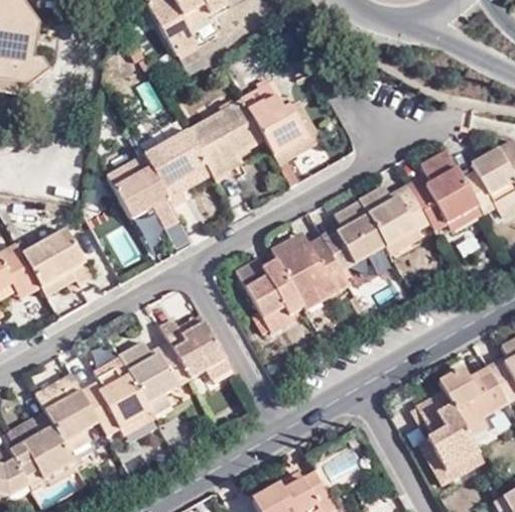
[(7,73),(6,82),(18,98),(52,69),(47,61),(35,58),(36,57),(36,54),(33,51),(31,51),(35,24),(18,0),(0,0),(0,68),(1,68),(0,72),(7,73)]
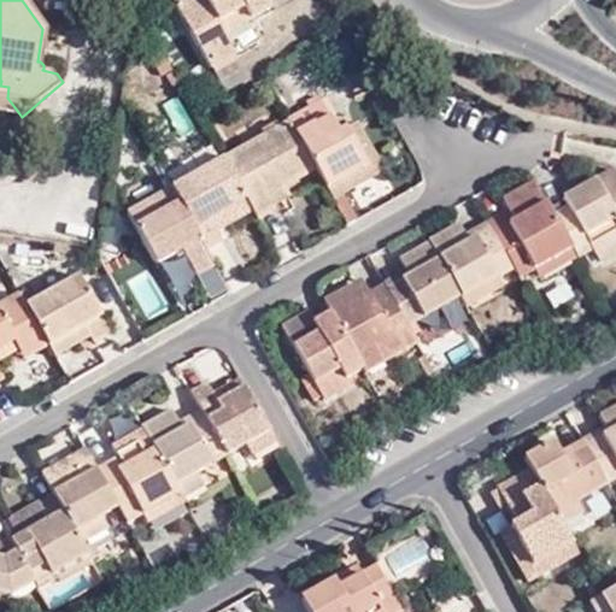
[(171,0),(169,1),(205,65),(236,48),(227,33),(221,23),(246,7),(252,18),(271,7),(267,0),(171,0)]
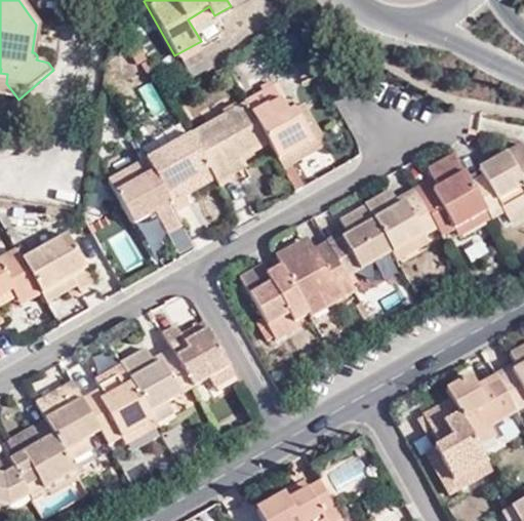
[(209,6),(188,19),(193,28),(214,15),(209,6)]
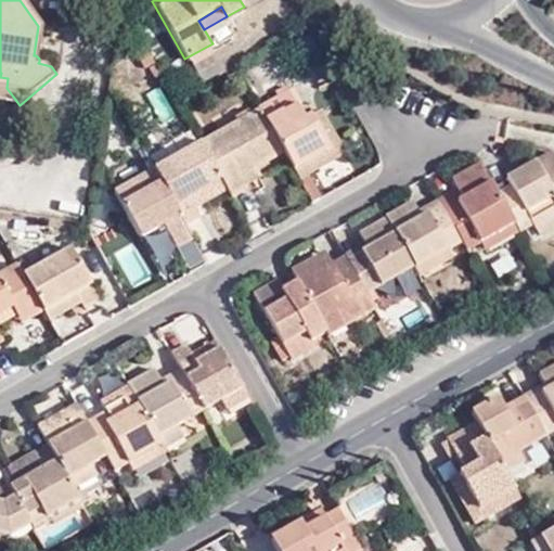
[(192,66),(201,82),(221,72),(213,55),(192,66)]
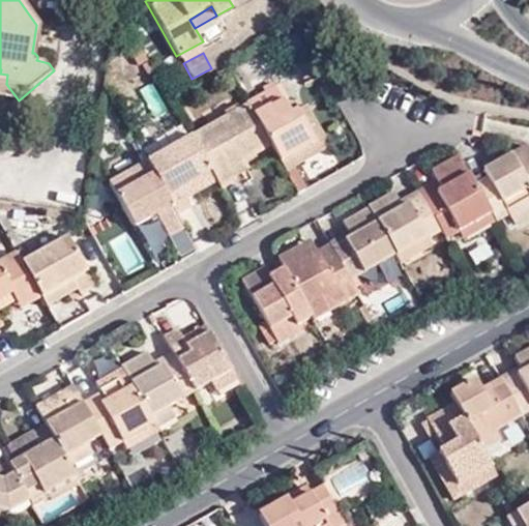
[(0,69),(0,97),(18,103),(19,100),(6,84),(7,75),(0,74),(1,69),(0,69)]
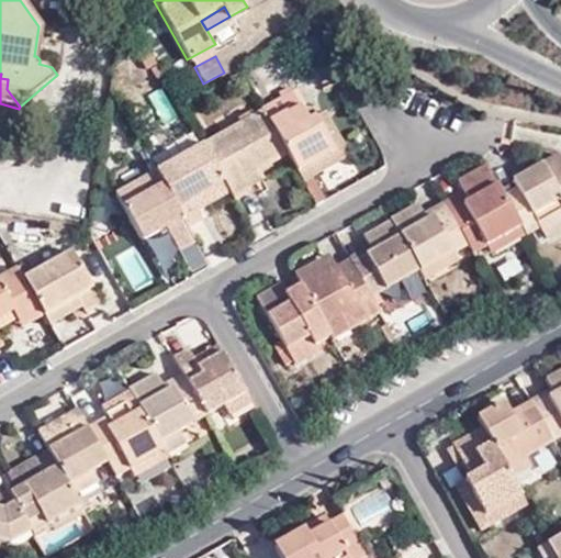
[(161,124),(178,116),(165,85),(148,91),(161,124)]
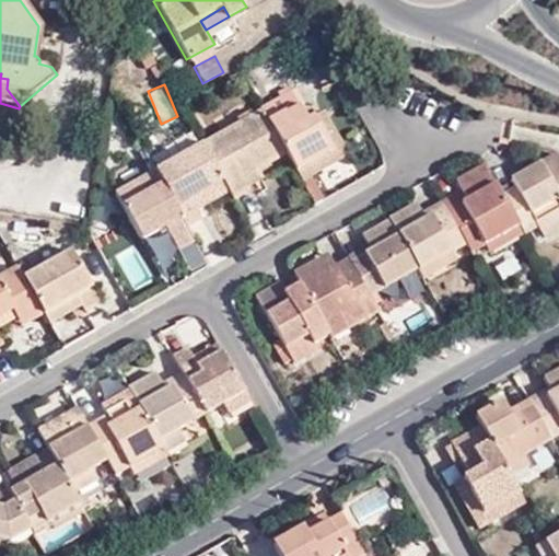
[(282,143),(289,155),(297,172),(332,151),(311,115),(305,118),(288,90),(260,105),(263,107),(282,143)]
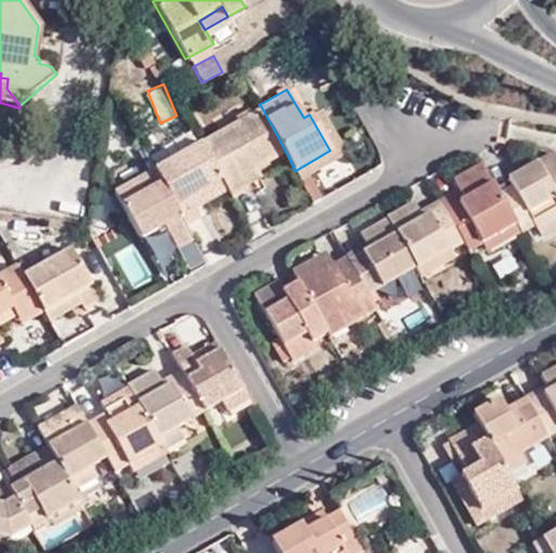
[(261,107),(201,139),(225,181),(229,189),(231,193),(247,183),(244,175),(259,169),(255,158),(281,143),(261,107)]
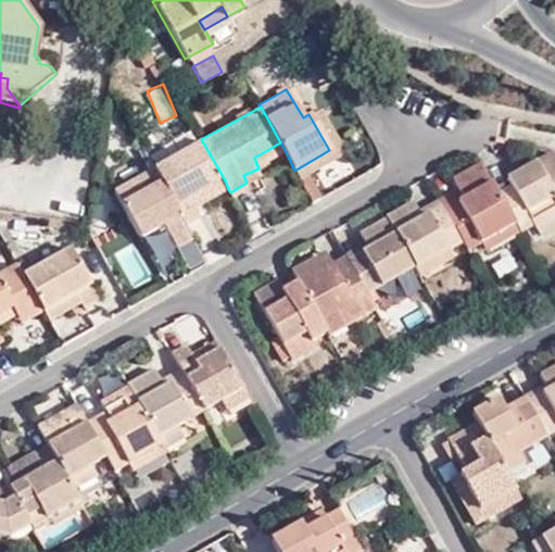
[(329,150),(294,171),(299,177),(310,173),(343,151),(318,109),(308,114),(329,150)]
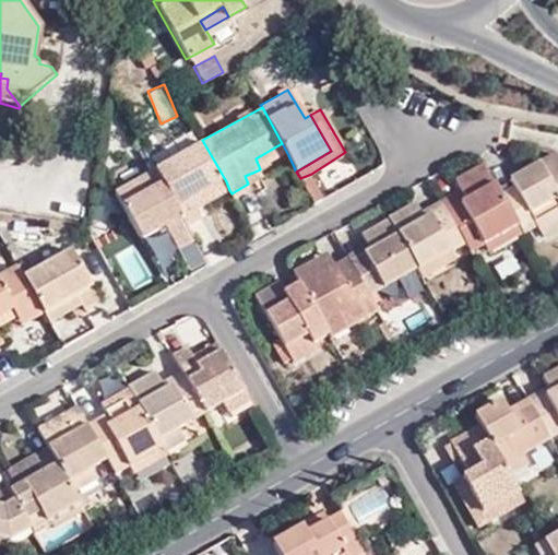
[(154,166),(154,168),(183,222),(199,214),(196,209),(191,200),(226,181),(202,140),(154,166)]
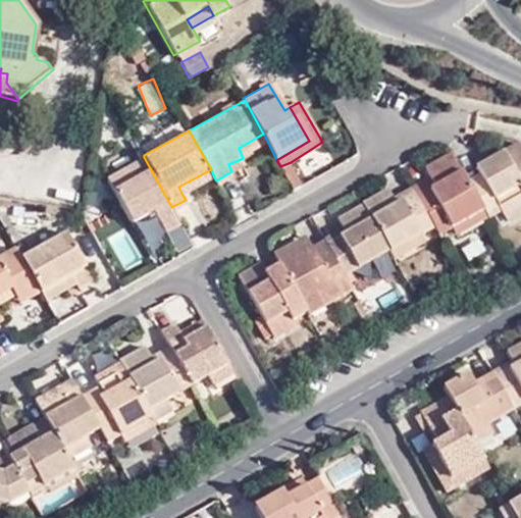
[(243,158),(269,145),(263,134),(239,148),(243,158)]
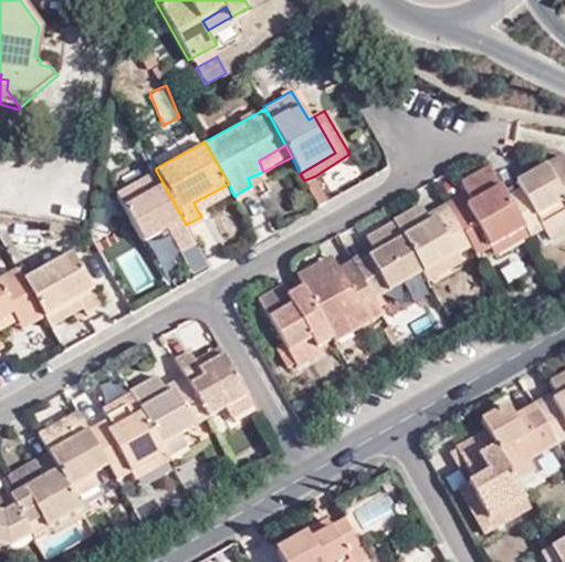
[(564,159),(563,157),(529,177),(534,187),(519,194),(521,198),(512,204),(523,224),(527,231),(543,224),(545,228),(564,217),(564,159)]
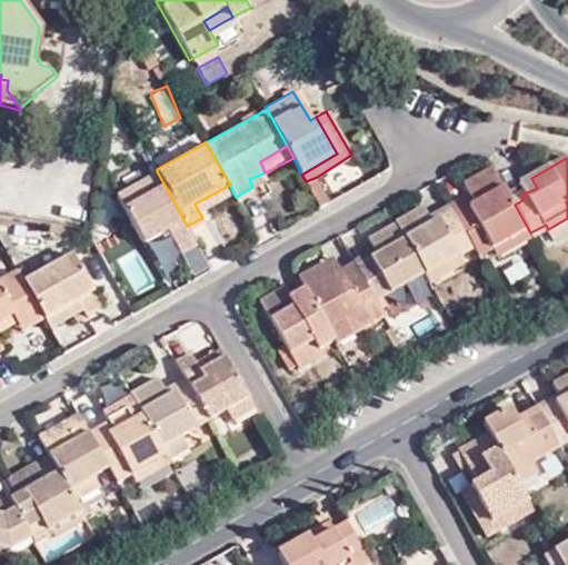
[(526,225),(515,205),(495,166),(465,182),(469,192),(450,201),(474,243),(478,250),(492,243),(526,225)]
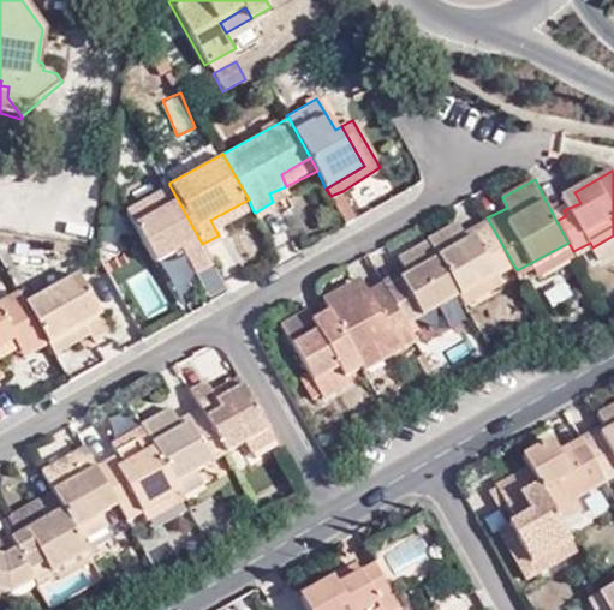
[(184,267),(208,253),(202,244),(170,185),(125,209),(143,249),(168,238),(172,244),(184,267)]
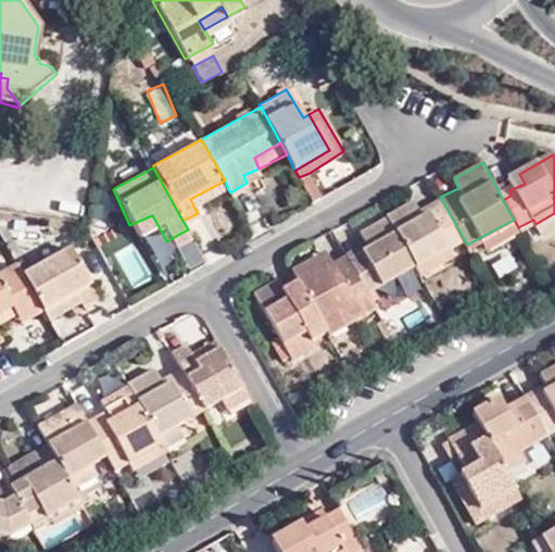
[(262,175),(259,168),(243,175),(247,183),(262,175)]
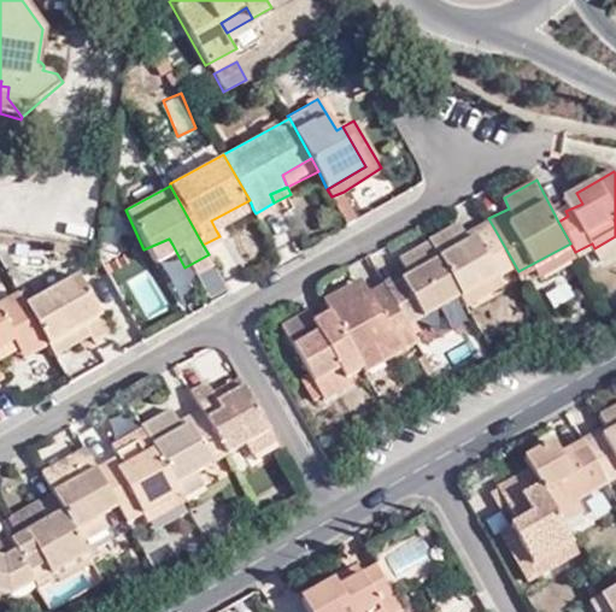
[(332,196),(347,225),(359,219),(344,192),(332,196)]
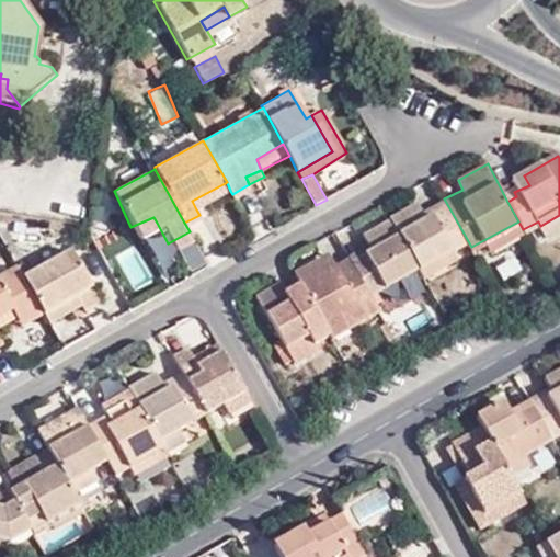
[(514,192),(529,185),(524,175),(510,183),(514,192)]
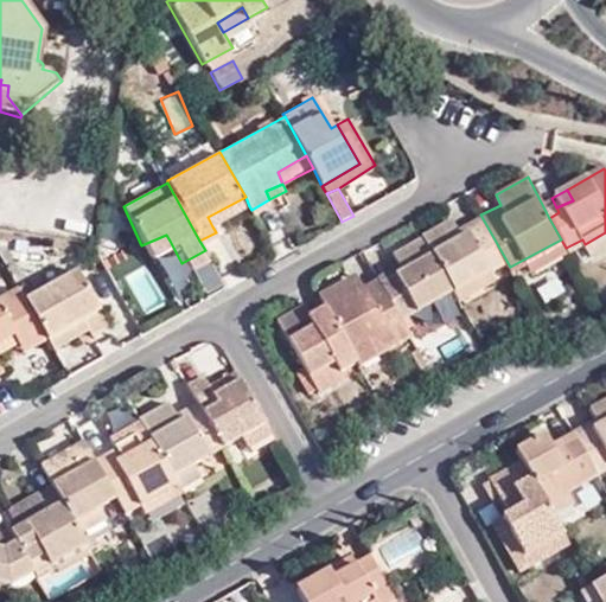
[(212,226),(249,206),(246,197),(208,217),(212,226)]
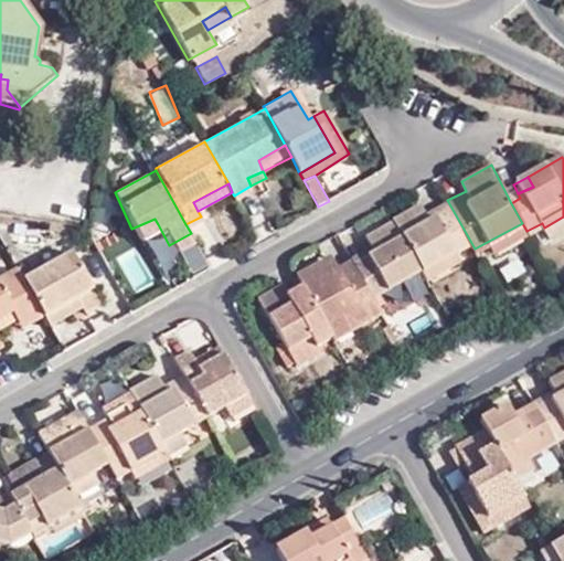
[(419,267),(451,250),(470,241),(447,200),(425,211),(421,203),(393,218),(419,267)]
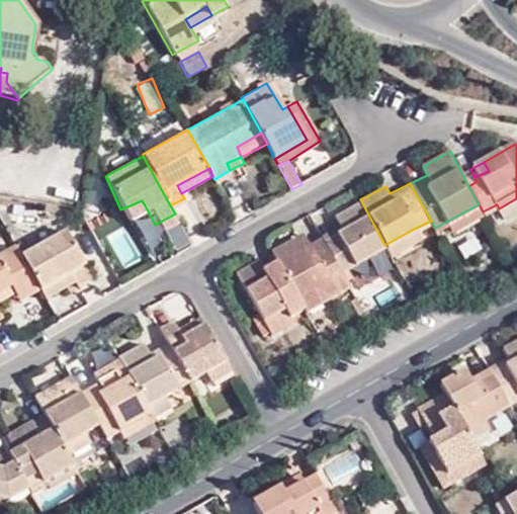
[(516,198),(499,208),(503,216),(516,207),(516,198)]
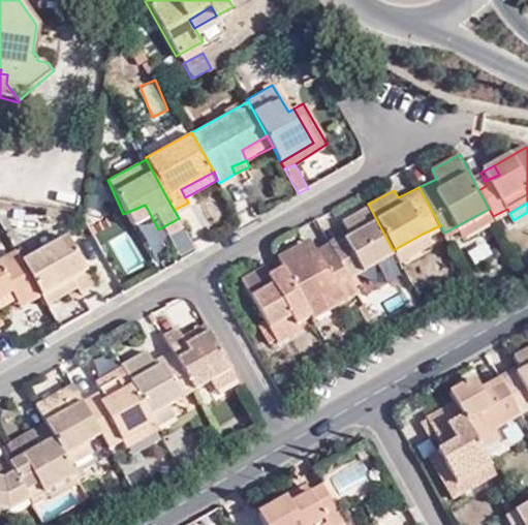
[(347,275),(374,260),(393,250),(368,204),(343,218),(351,234),(332,245),(347,275)]
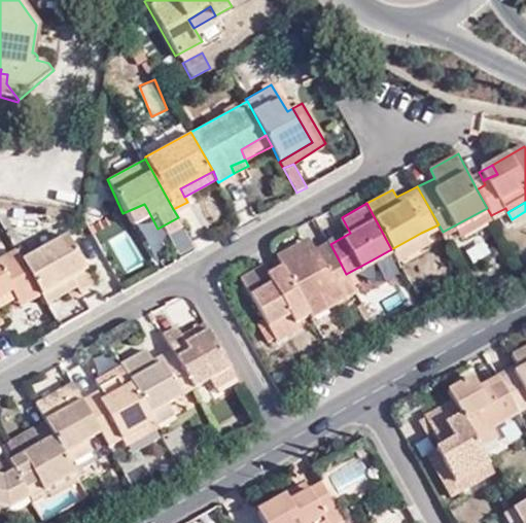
[(126,219),(147,209),(144,204),(123,213),(126,219)]
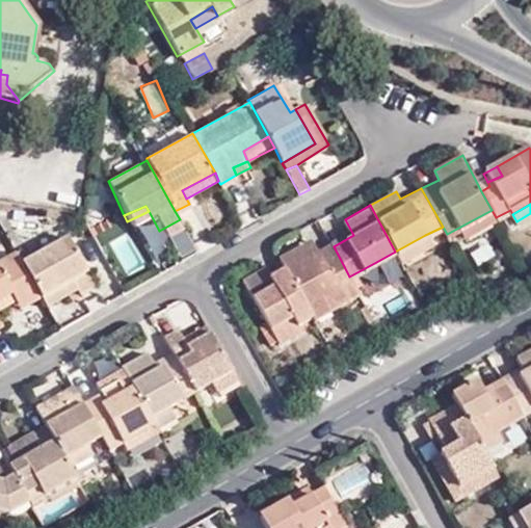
[(496,217),(492,210),(460,227),(466,235),(496,217)]
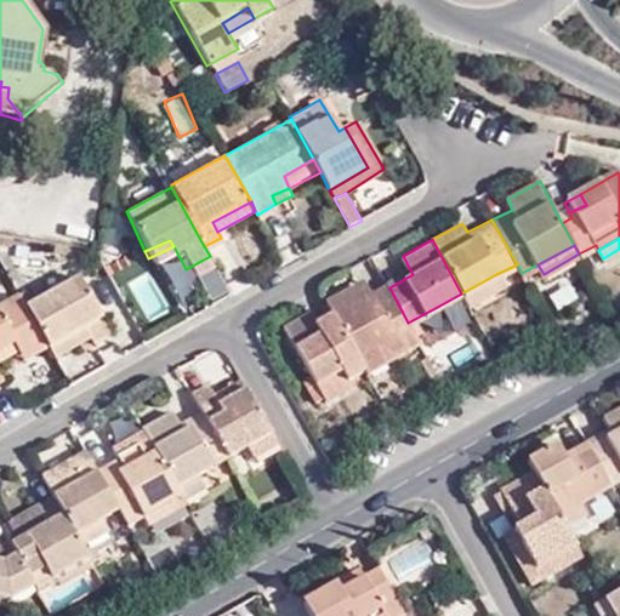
[(147,264),(125,277),(149,319),(172,307),(147,264)]
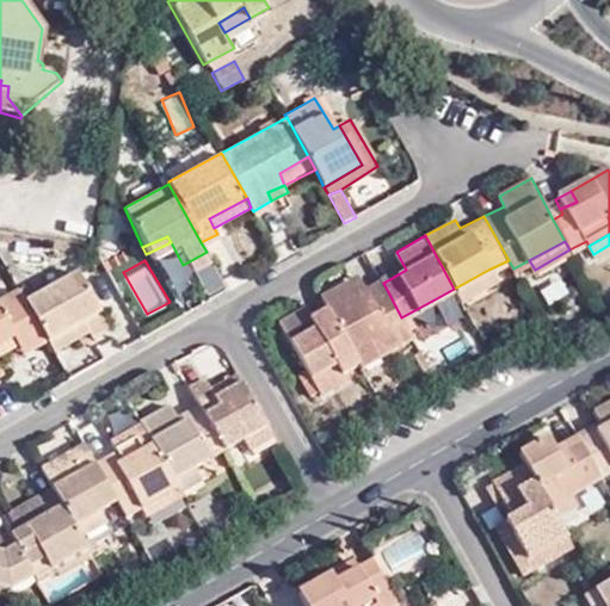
[(25,295),(49,339),(81,321),(88,332),(92,340),(112,329),(76,267),(25,295)]
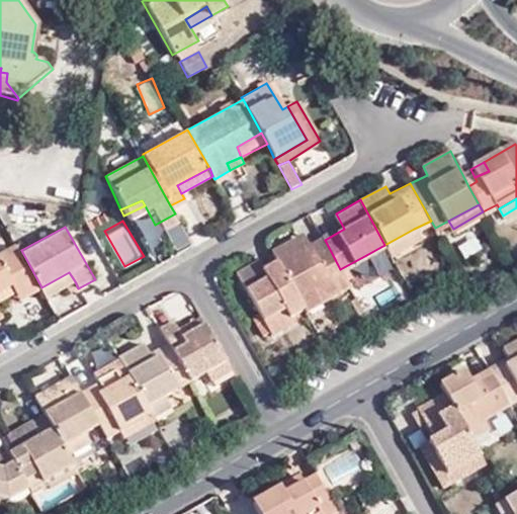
[(384,245),(388,252),(390,256),(421,239),(414,229),(384,245)]
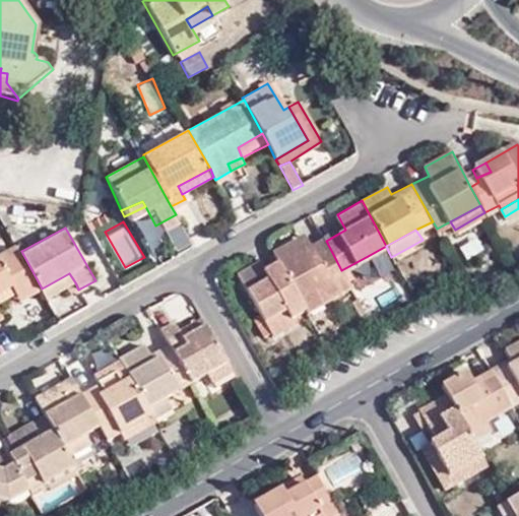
[(350,286),(341,270),(326,241),(308,252),(300,238),(275,251),(280,261),(301,301),(313,296),(318,305),(350,286)]
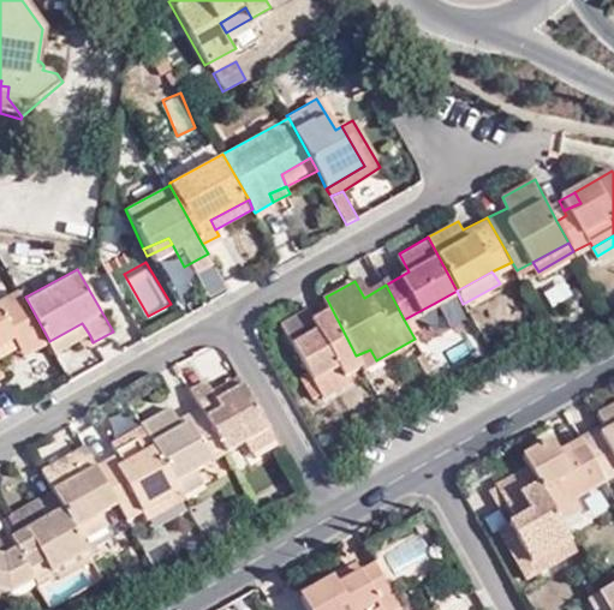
[(0,300),(0,374),(3,372),(0,366),(0,345),(15,339),(23,356),(49,341),(25,297),(22,289),(0,300)]
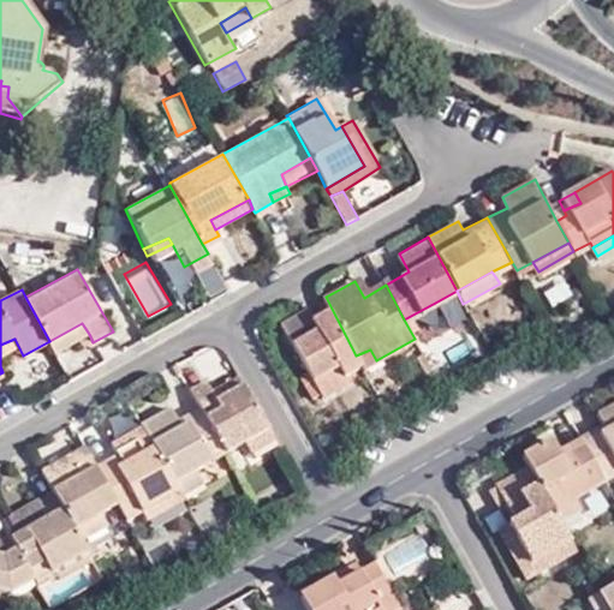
[(440,310),(460,299),(457,291),(435,303),(440,310)]
